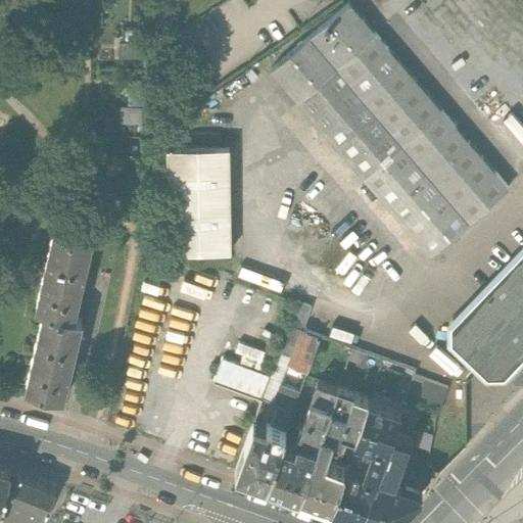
[(432,255),(510,190),(349,1),(272,66),(432,255)]
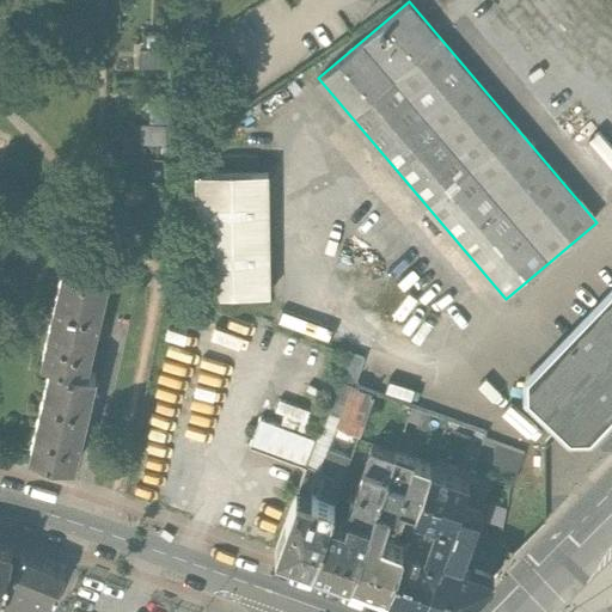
[(208,287),(282,287),(279,166),(207,166),(208,287)]
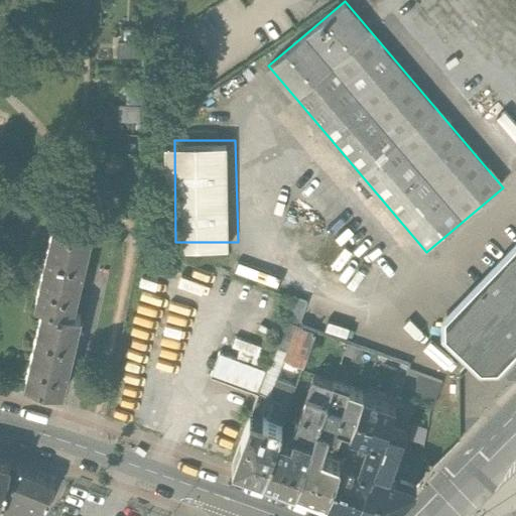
[(36,303),(44,305),(77,312),(95,236),(54,227),(36,303)]
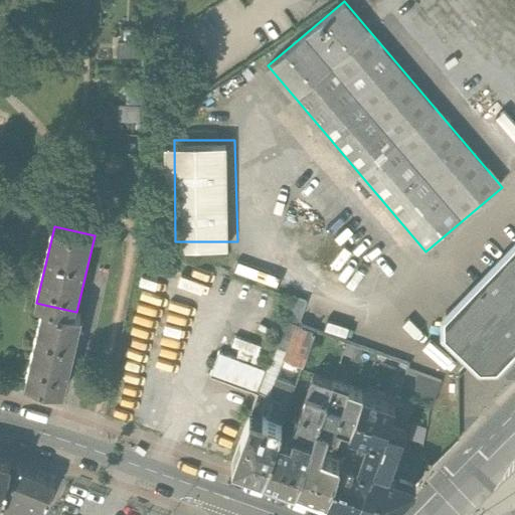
[(514,242),(443,318),(444,336),(472,362),(478,368),(495,368),(514,348),(514,242)]
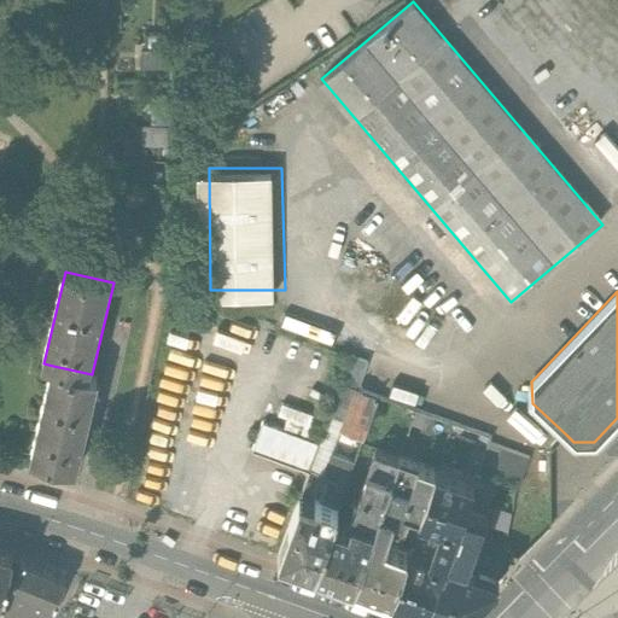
[(339,379),(354,385),(357,386),(367,360),(349,354),(339,379)]
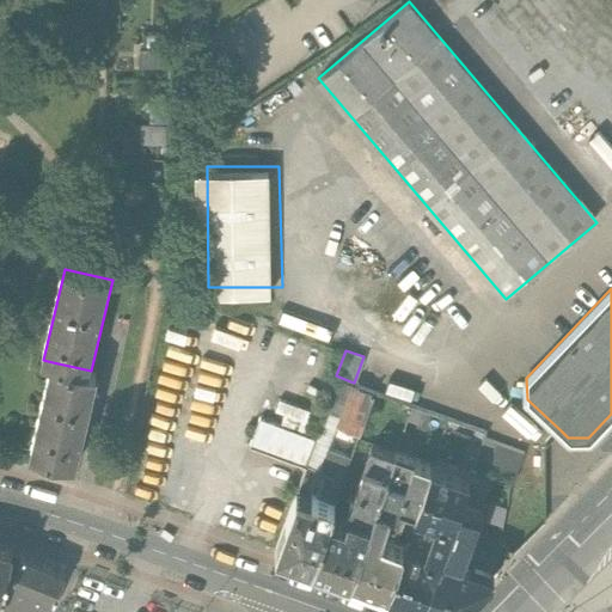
[(98,373),(91,371),(53,362),(30,459),(75,470),(98,373)]
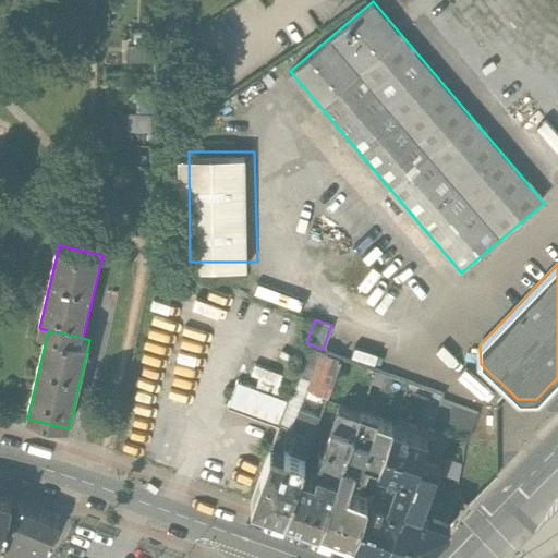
[(304,386),(319,348),(306,342),(286,399),(276,424),(288,428),(304,386)]
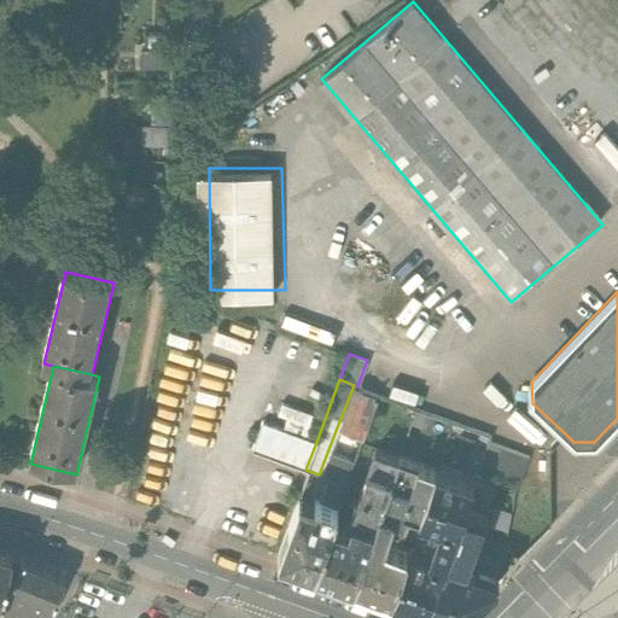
[(357,386),(354,385),(337,427),(362,437),(379,395),(357,386)]
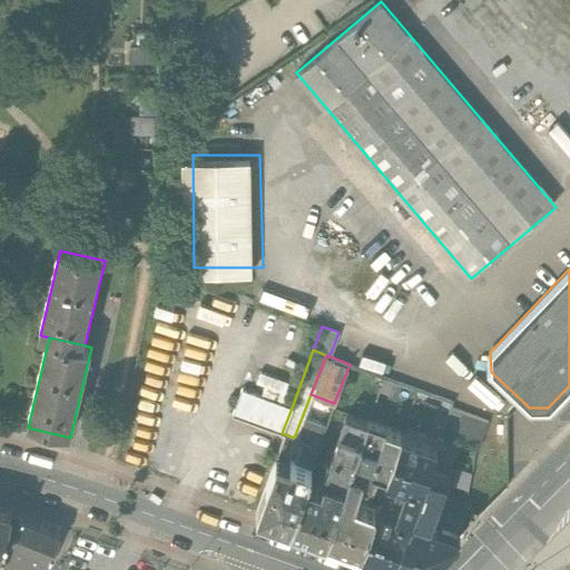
[(242,390),(232,415),(282,433),(292,408),(242,390)]
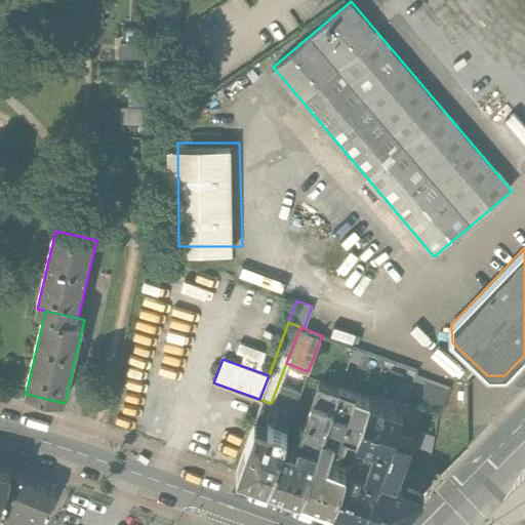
[(403,399),(412,372),(413,368),(402,364),(388,404),(399,408),(403,399)]
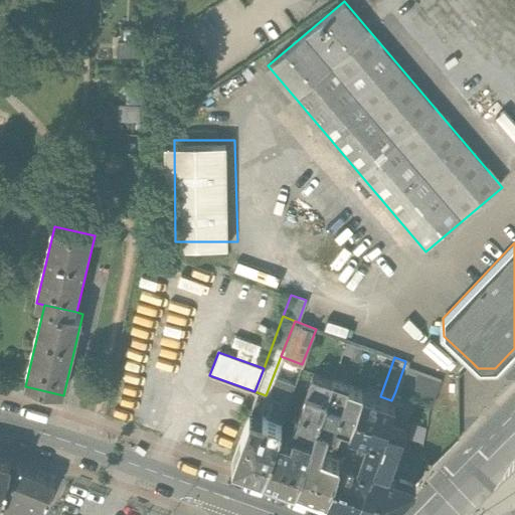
[(438,377),(404,365),(395,391),(428,402),(438,377)]
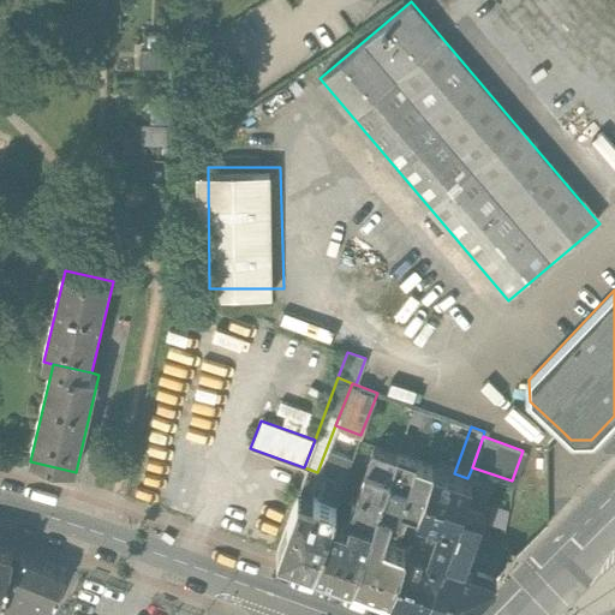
[(398,505),(412,509),(429,464),(394,452),(388,470),(375,502),(388,507),(395,509),(398,505)]
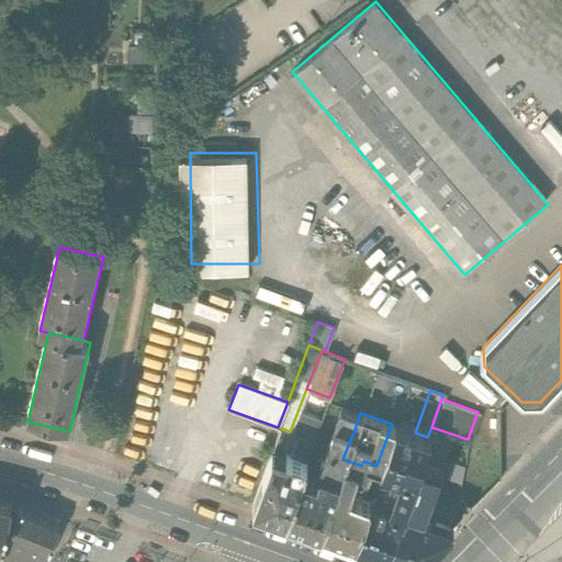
[(333,422),(316,468),(337,475),(343,459),(355,429),(333,422)]
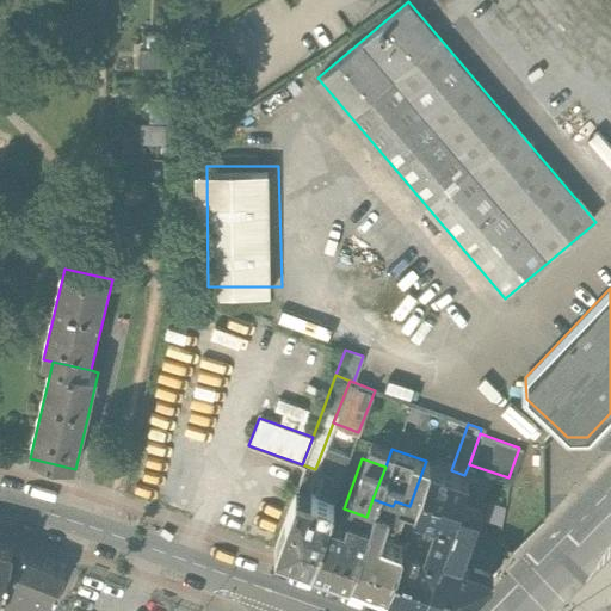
[(421,550),(399,542),(382,587),(419,600),(457,495),(464,475),(451,470),(426,461),(409,506),(433,514),(421,550)]
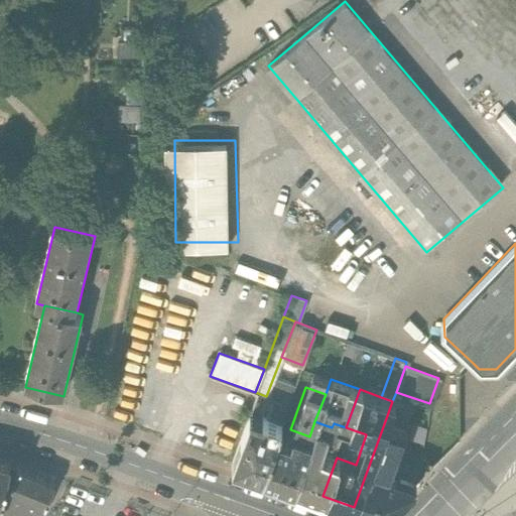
[(250,409),(231,464),(260,474),(274,433),(279,419),(250,409)]
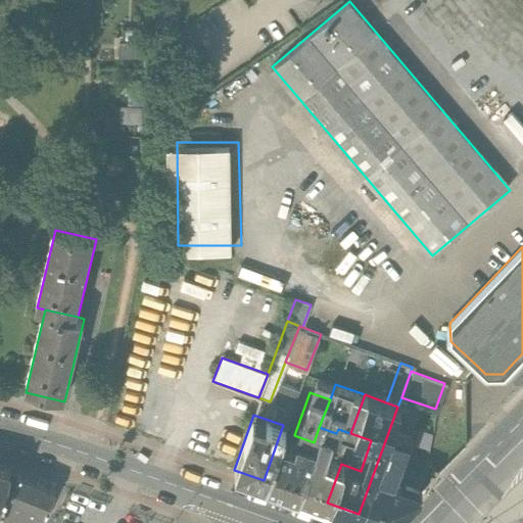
[(391,424),(359,514),(385,522),(388,522),(390,521),(421,489),(392,479),(410,430),(391,424)]
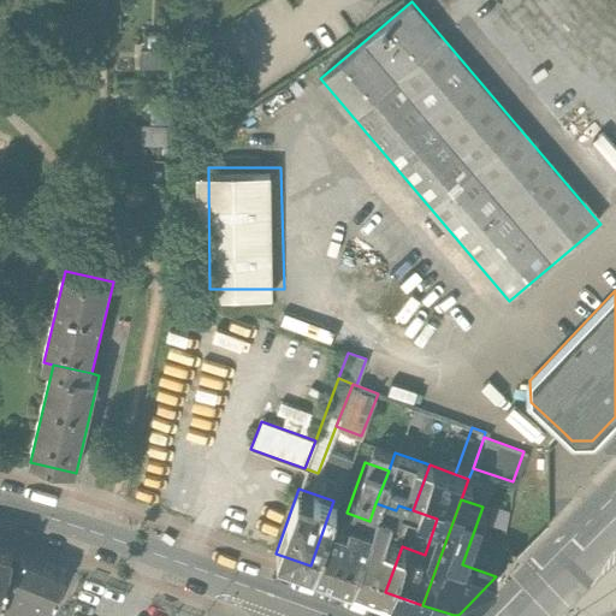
[(375,503),(369,521),(348,580),(385,592),(402,546),(378,538),(389,508),(375,503)]
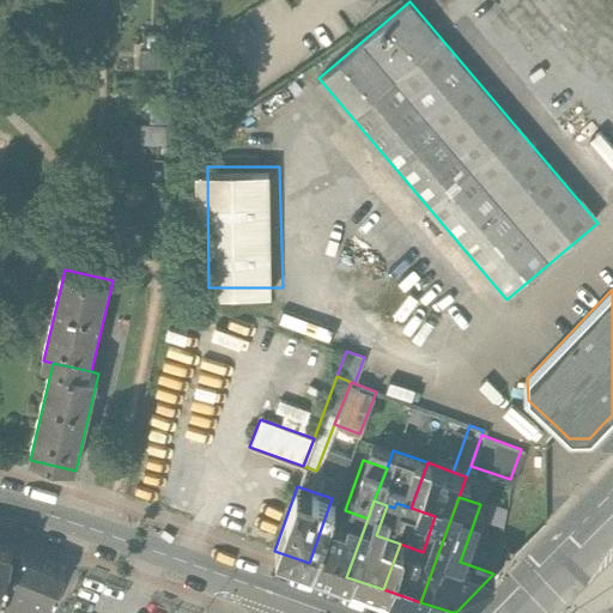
[(340,521),(326,515),(309,563),(346,577),(368,519),(345,510),(340,521)]
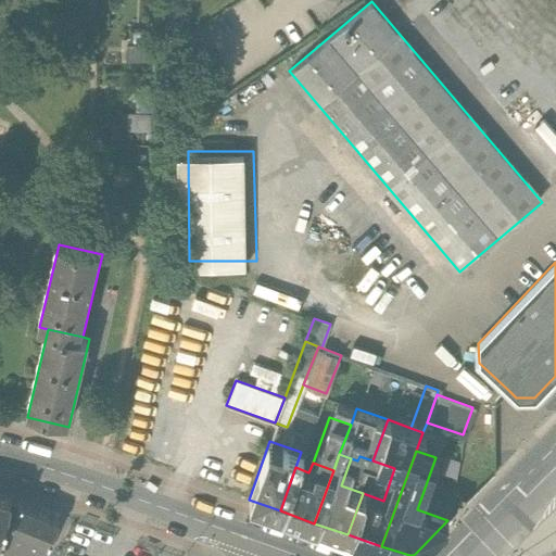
[(17,497),(0,493),(0,543),(7,545),(17,497)]
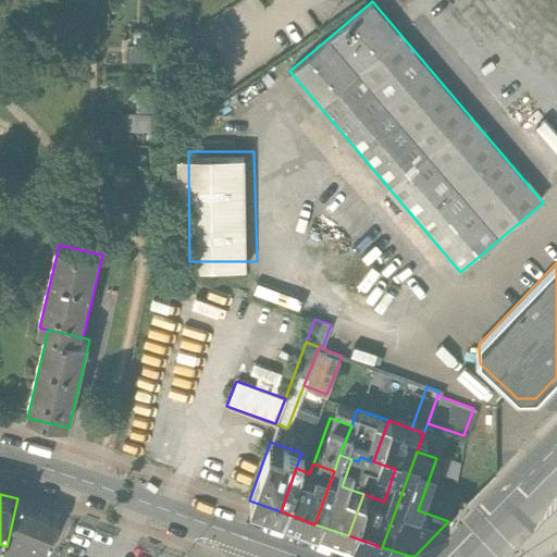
[(17,498),(7,546),(28,556),(46,556),(63,520),(17,498)]
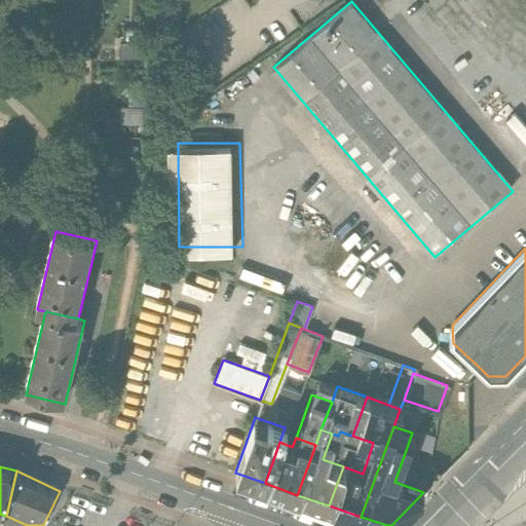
[(0,525),(27,525),(6,516),(0,525)]
